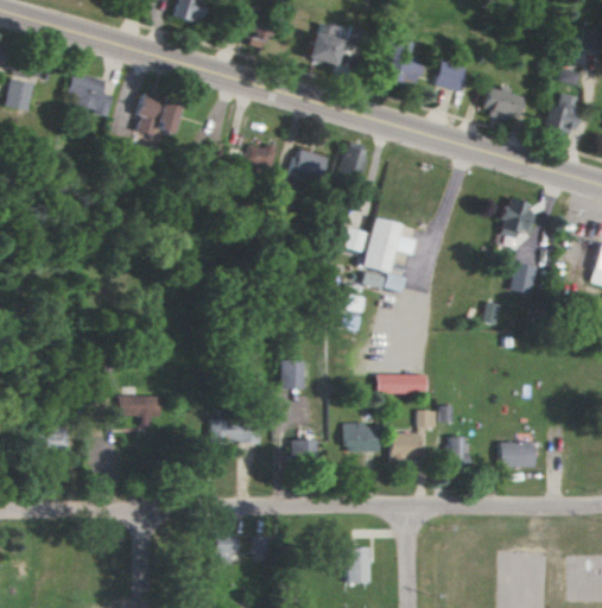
[(196,23),(202,0),(177,0),(172,16),(196,23)]
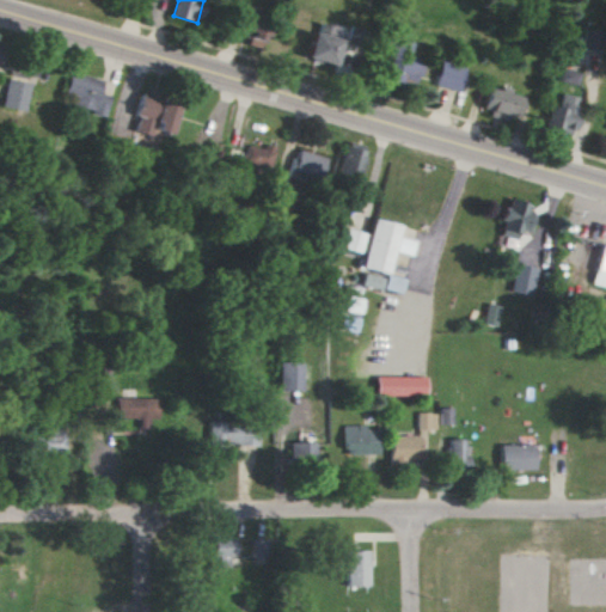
[(346,38),(314,31),(307,57),(338,66),(346,38)]
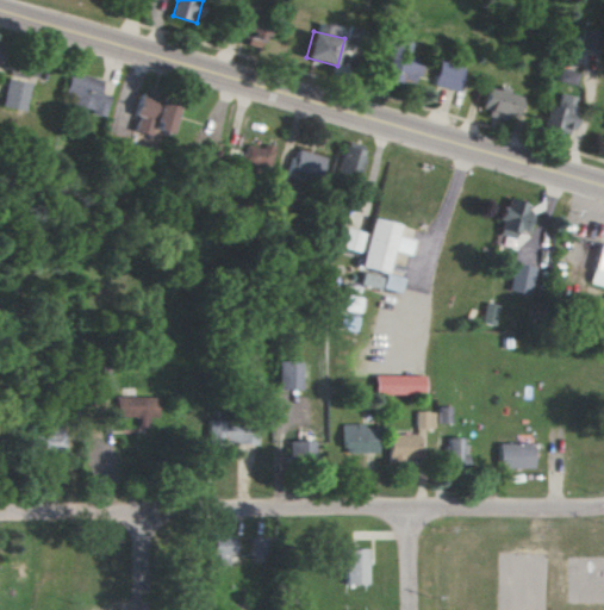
[(424,63),(411,60),(416,44),(398,39),(386,79),(418,87),(424,63)]
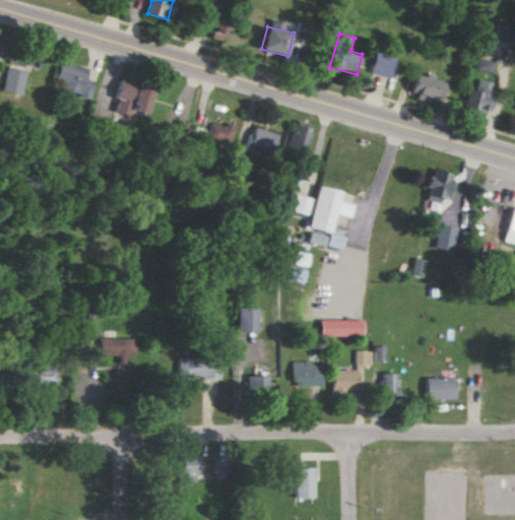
[(373,73),(393,77),(397,56),(377,53),(373,73)]
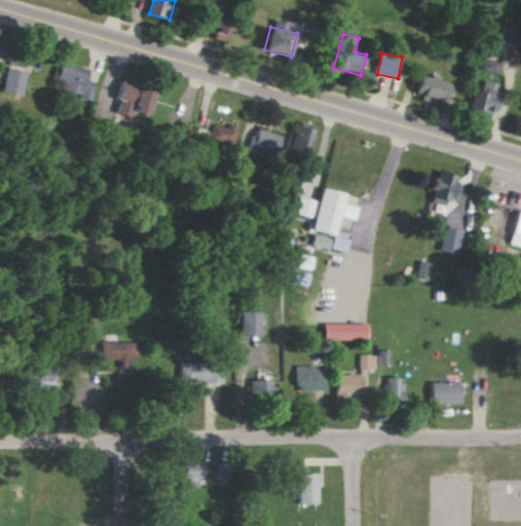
[(91,68),(62,64),(59,80),(69,81),(67,94),(95,99),(98,82),(89,80),(91,68)]
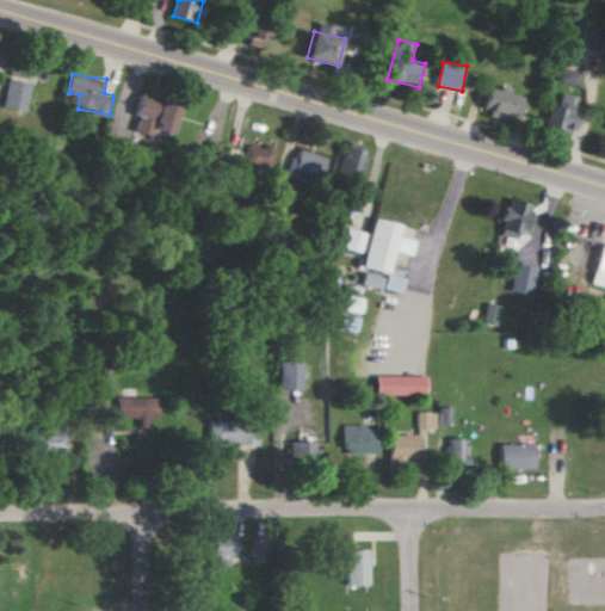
[(5,106),(29,111),(35,84),(11,79),(5,106)]
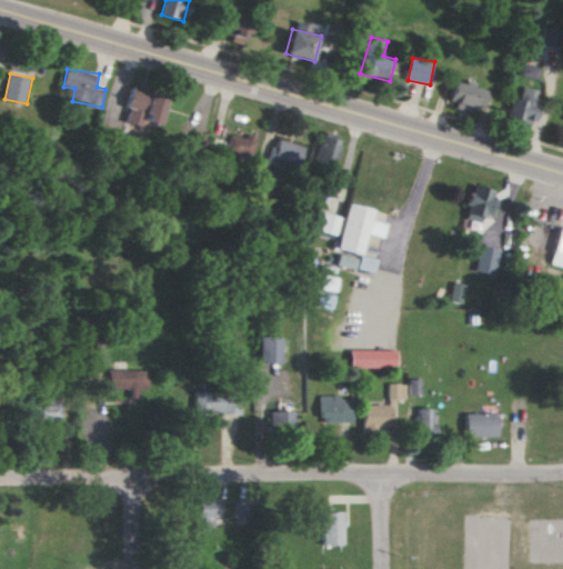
[(483,112),(490,90),(456,79),(450,101),(483,112)]
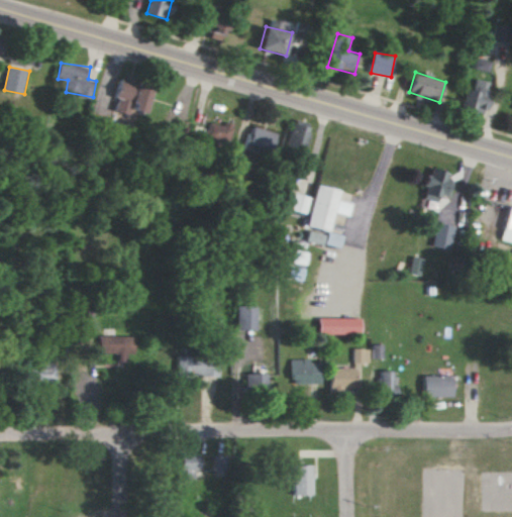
[(116,97),(119,98),(116,110),(129,114),(130,109),(145,113),(152,87),(121,79),(116,97)]
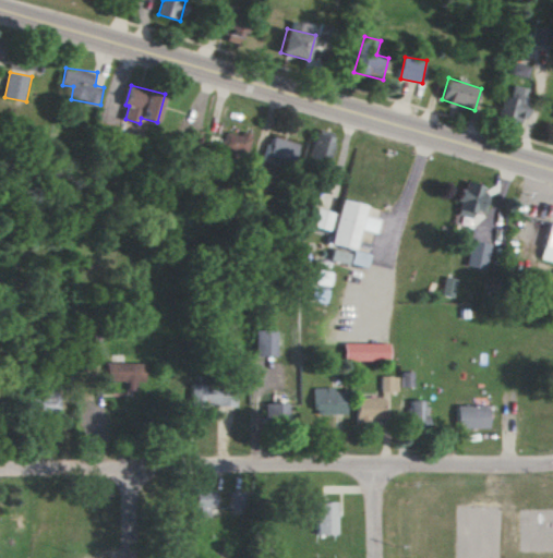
[(219,153),(250,160),(256,134),(245,131),(244,135),(230,132),(228,142),(223,140),(219,153)]
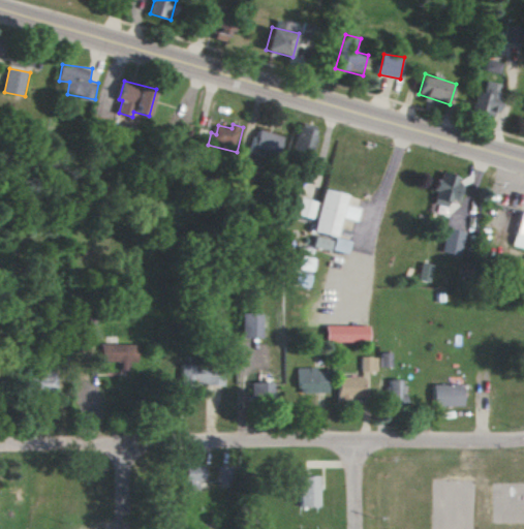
[(253,155),(279,160),(284,134),(257,130),(253,155)]
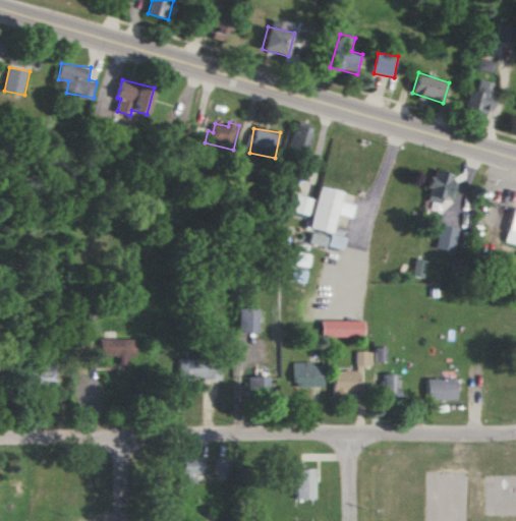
[(455,198),(460,174),(435,169),(428,200),(444,204),(446,196),(455,198)]
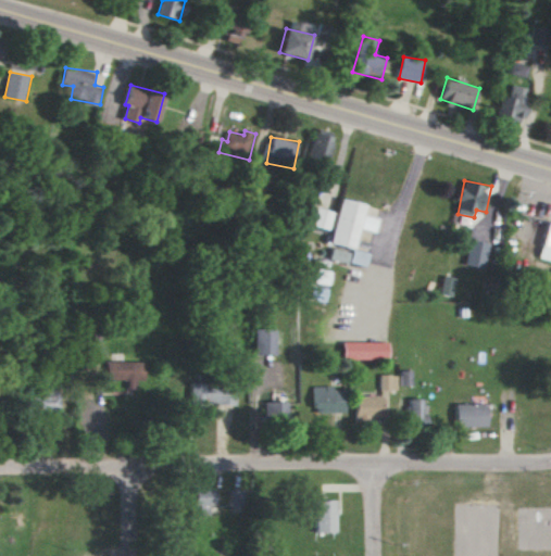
[(384,209),(342,199),(333,243),(360,250),(360,249),(357,249),(362,229),(378,232),(384,209)]
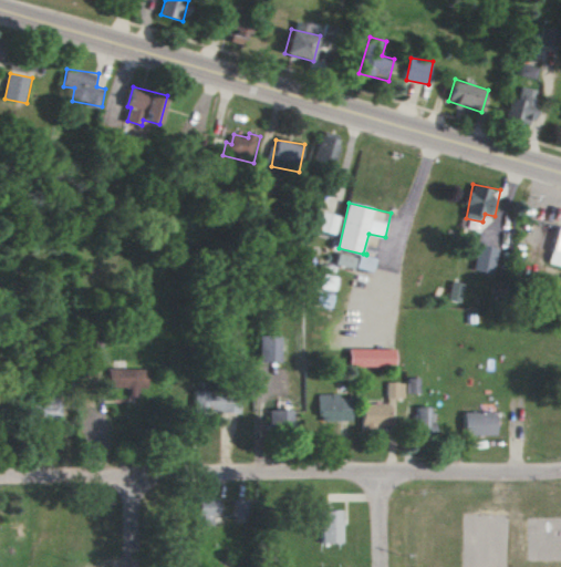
[(342,215),(323,212),(319,230),(339,234),(342,215)]
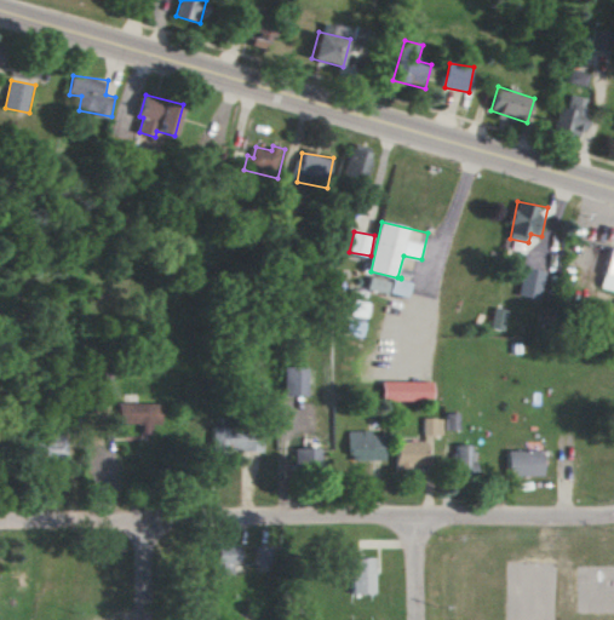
[(613,248),(603,288),(613,290),(613,248)]
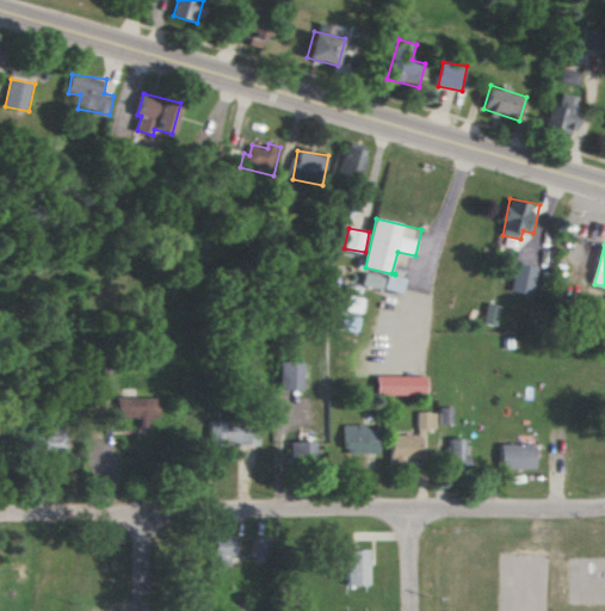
[(541,267),(518,264),(513,291),(536,295),(541,267)]
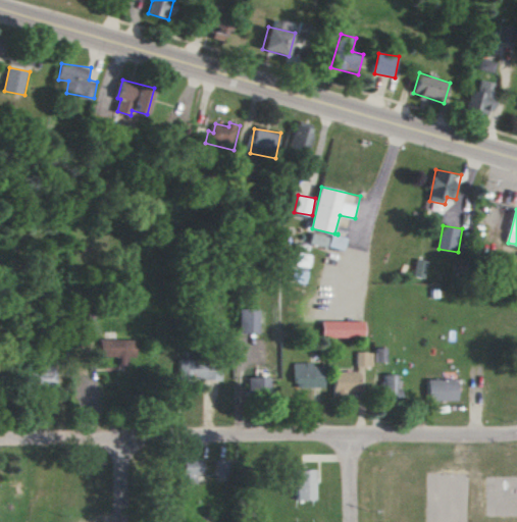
[(262,309),(243,309),(244,332),(262,332),(262,309)]
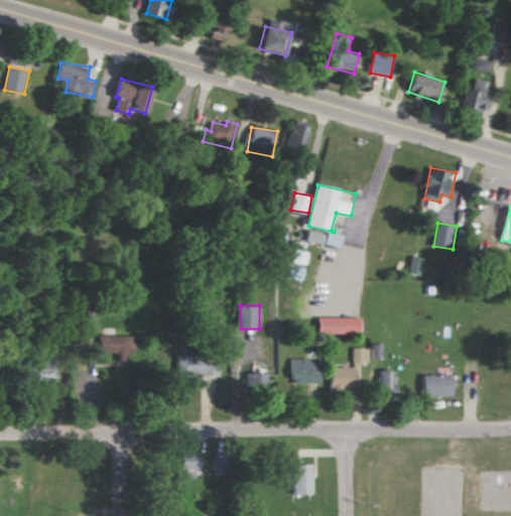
[(362,317),(320,317),(321,334),(362,334),(362,317)]
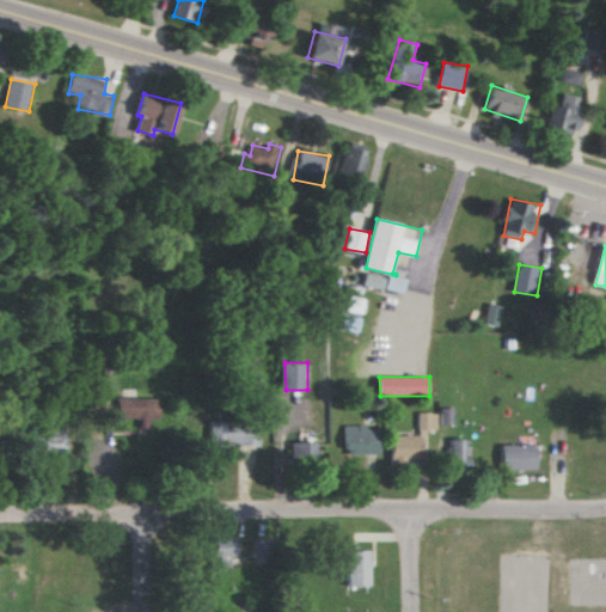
[(165,418),(164,397),(123,398),(123,418),(146,418),(146,430),(155,429),(155,418),(165,418)]
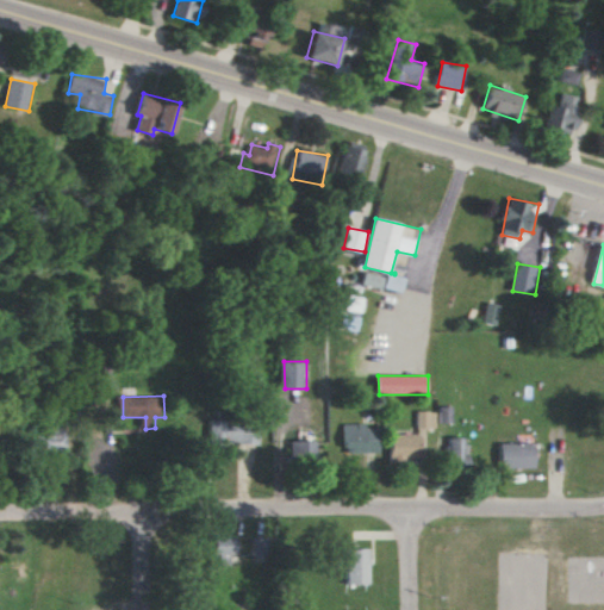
[(263,444),(265,421),(215,418),(213,448),(229,448),(229,443),(263,444)]
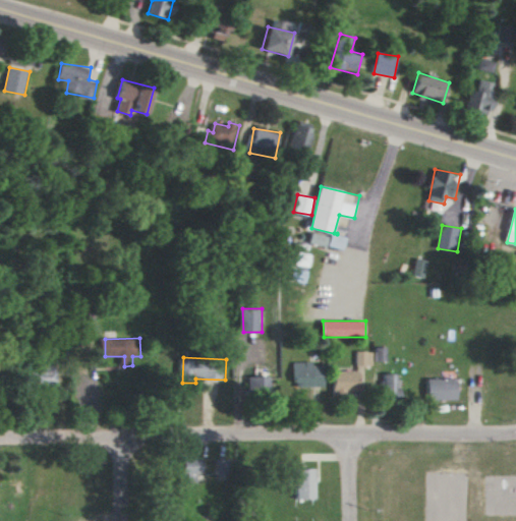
[(35,385),(60,384),(59,362),(35,363),(35,385)]
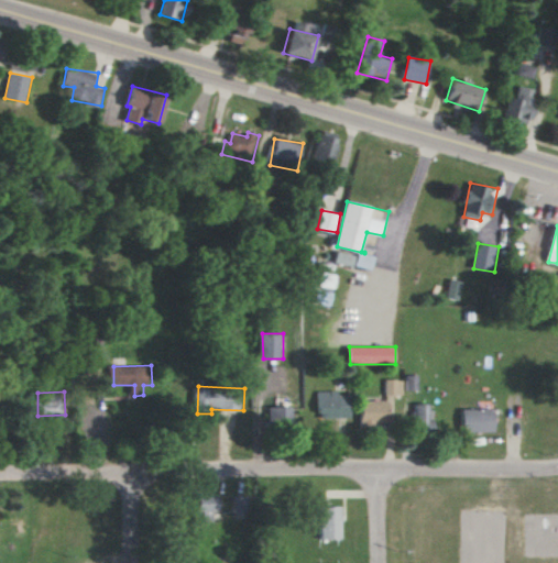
[(319,393),(320,419),(352,418),(351,392),(319,393)]
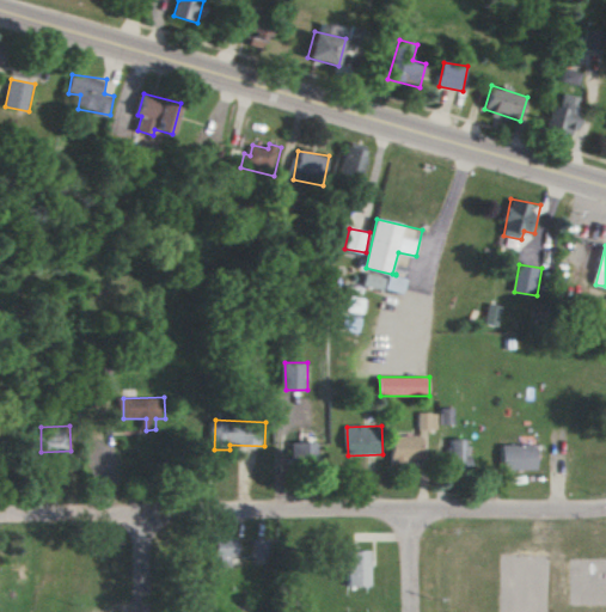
[(423,435),(393,435),(393,463),(414,463),(414,460),(423,460),(423,435)]
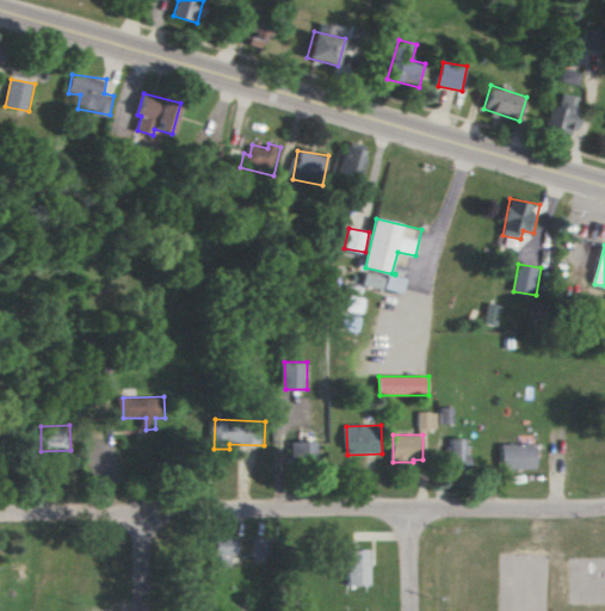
[(319,442),(294,442),(295,467),(320,467),(319,442)]
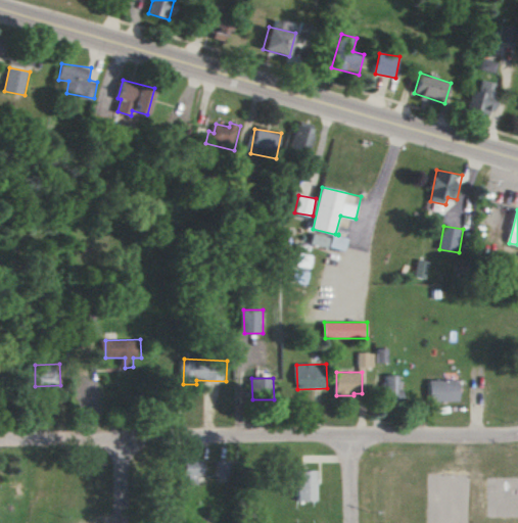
[(430,380),(431,401),(461,400),(460,379),(430,380)]
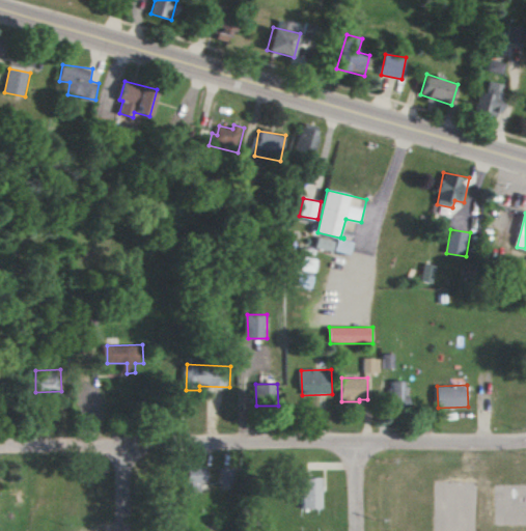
[(304,508),(324,508),(325,478),(305,477),(304,508)]
